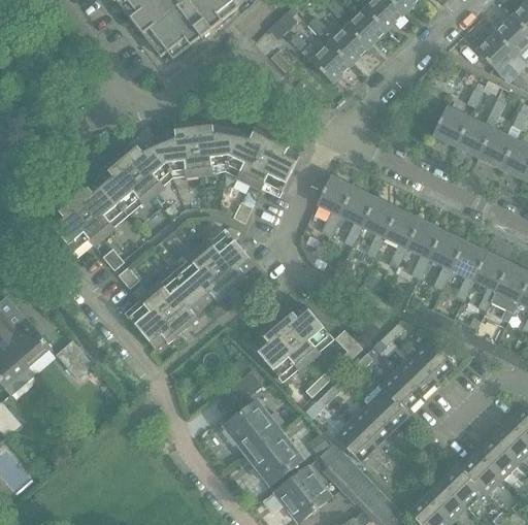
[(126,0),(136,12),(152,0),(126,0)]
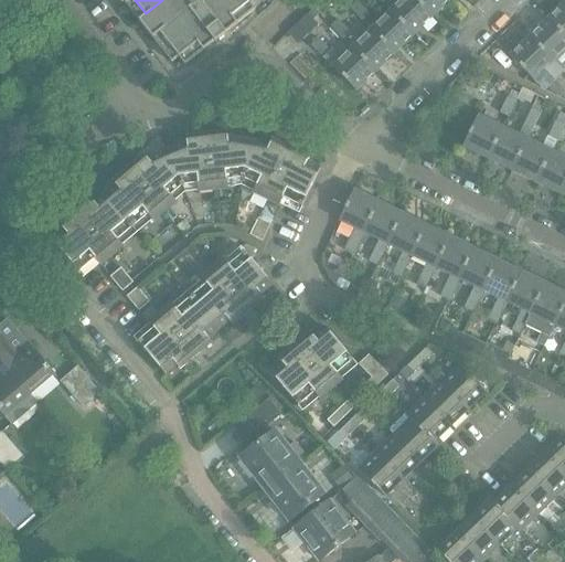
[(162,0),(146,13),(139,19),(152,36),(160,31),(184,63),(203,49),(216,39),(215,39),(224,32),(237,22),(255,8),(249,0),(162,0)]
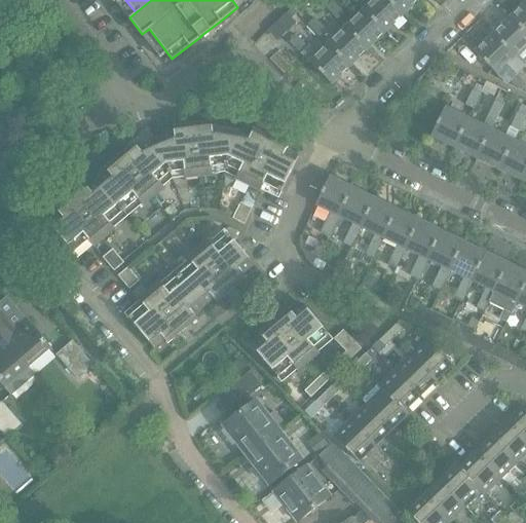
[(345,11),(334,0),(332,0),(327,4),(326,5),(338,17),(345,11)]
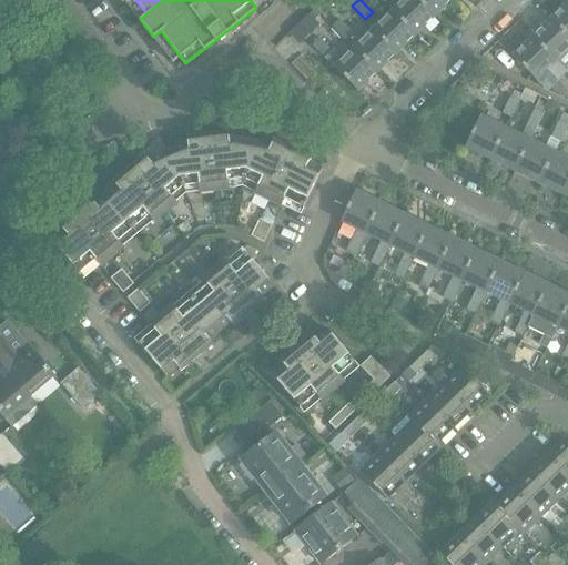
[(416,34),(435,16),(419,0),(405,0),(394,11),(416,34)]
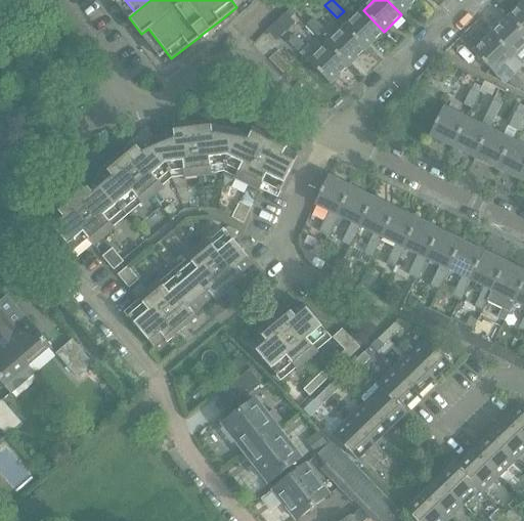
[(387,0),(401,14),(416,0),(387,0)]
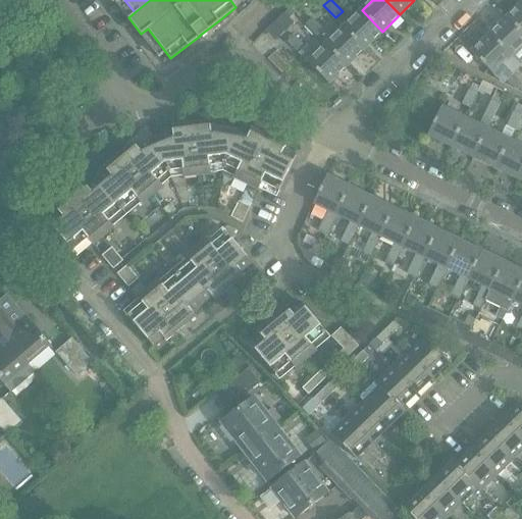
[(521,3),(509,16),(521,29),(521,3)]
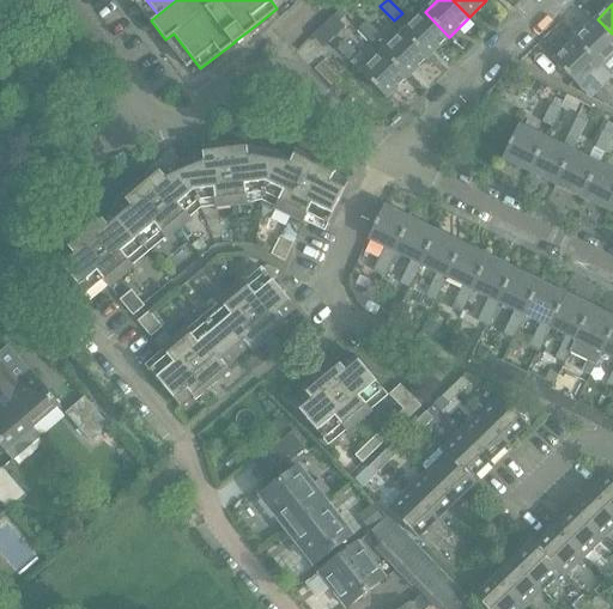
[(345,25),(343,22),(350,16),(340,6),(334,12),(311,32),(323,46),(345,25)]
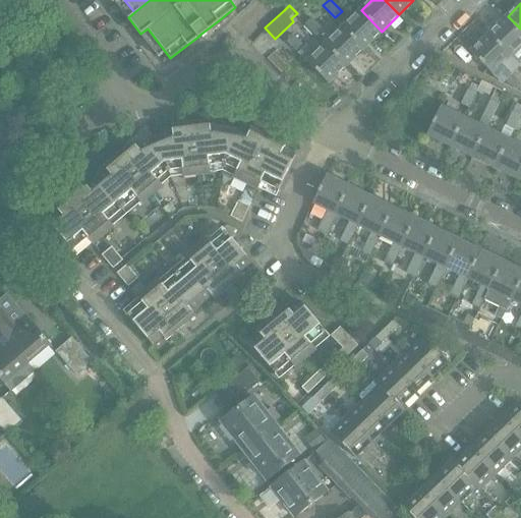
[(363,48),(382,32),(361,10),(344,27),(363,48)]
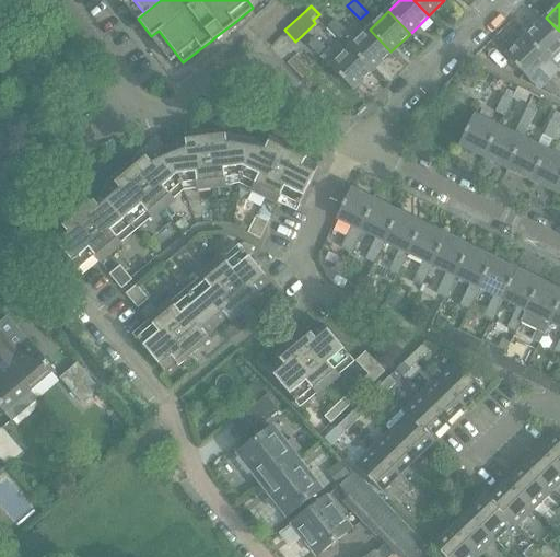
[(328,24),(340,37),(348,30),(335,16),(328,24)]
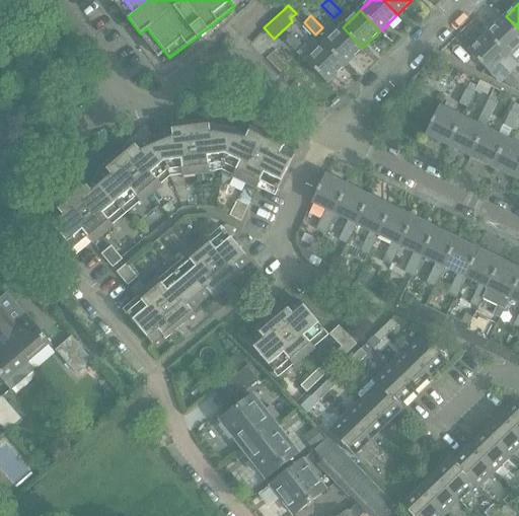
[(509,54),(518,44),(518,28),(506,16),(489,32),(509,54)]
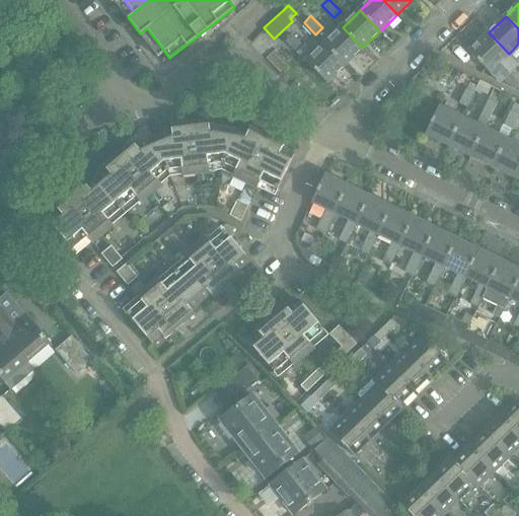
[(345,65),(362,48),(343,27),(324,44),(345,65)]
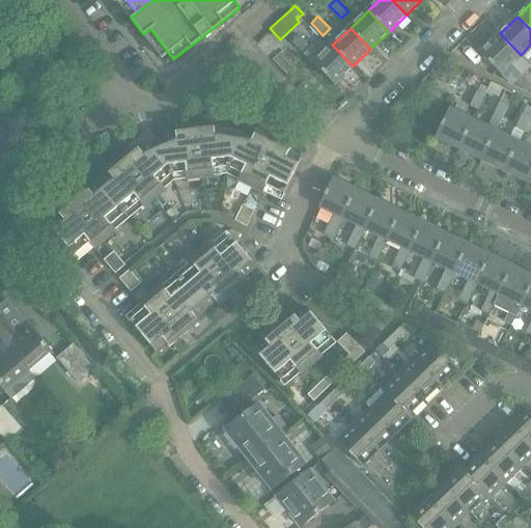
[(502,73),(521,55),(500,33),(481,52),(502,73)]
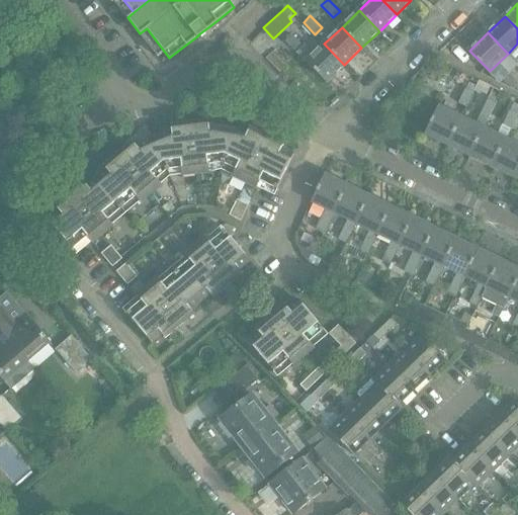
[(297,50),(303,44),(292,33),(286,38),(297,50)]
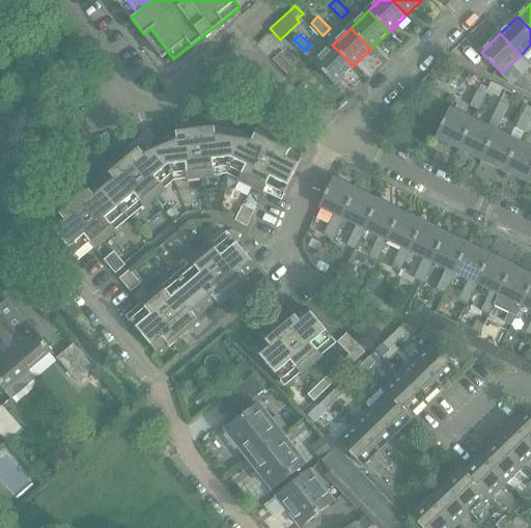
[(332,45),(323,54),(312,43),(310,45),(305,51),(315,61),(314,62),(335,84),(353,66),(332,45)]
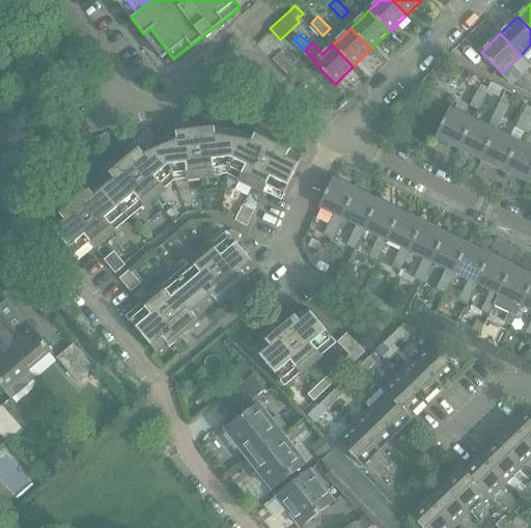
[(477,89),(470,105),(478,108),(485,93),(477,89)]
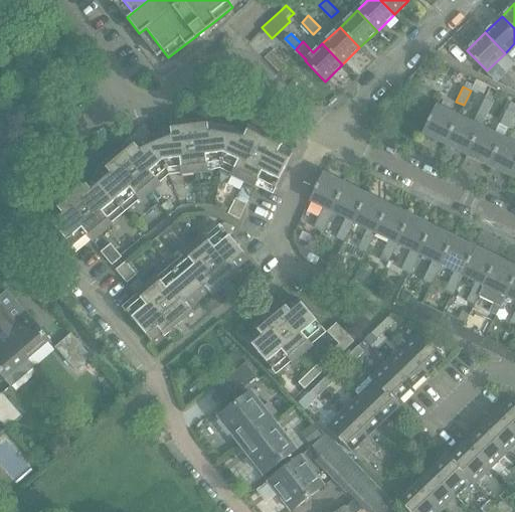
[(485,98),(478,113),(486,116),(493,102),(485,98)]
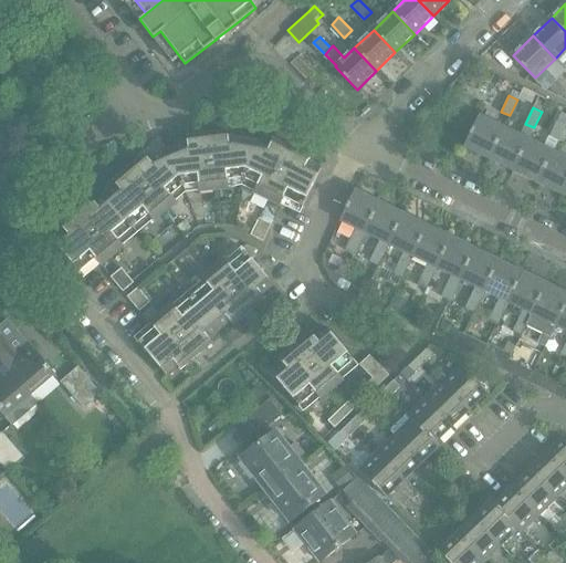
[(504,126),(495,122),(481,115),(467,144),(490,155),(504,126)]
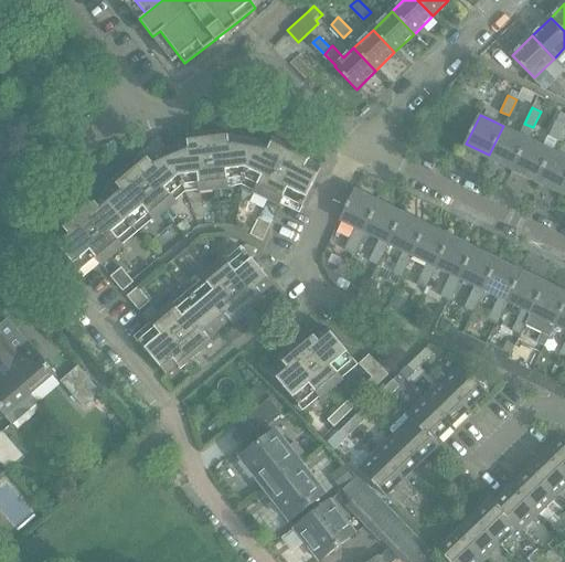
[(548,135),(557,138),(564,123),(557,118),(548,135)]
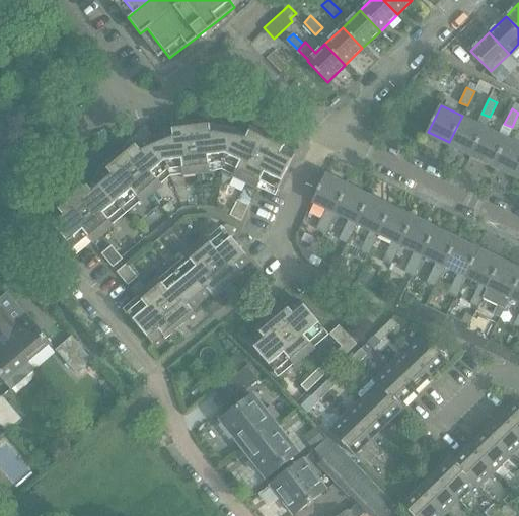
[(485,127),(490,117),(482,114),(476,123),(462,116),(449,142),(471,153),(485,127)]
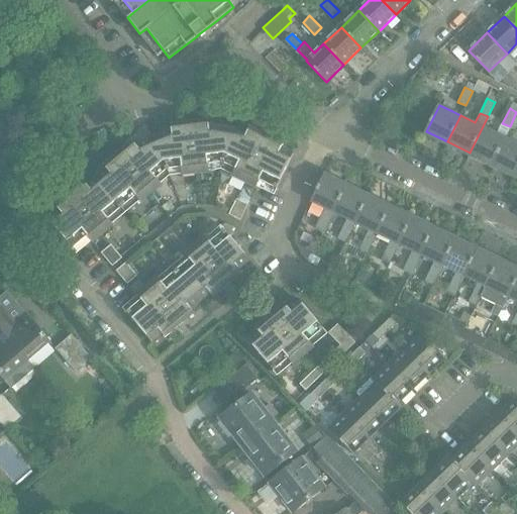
[(222,162),(227,126),(208,123),(208,119),(171,123),(171,128),(153,135),(167,167),(181,166),(182,174),(209,171),(208,163),(222,162)]
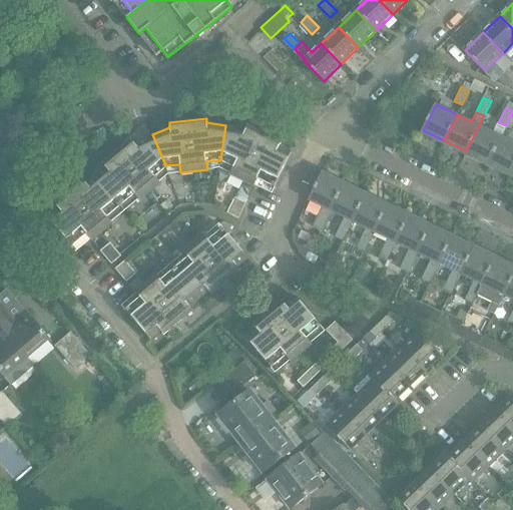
[(466,151),(488,161),(501,136),(506,125),(498,122),(493,132),(479,125),(466,151)]
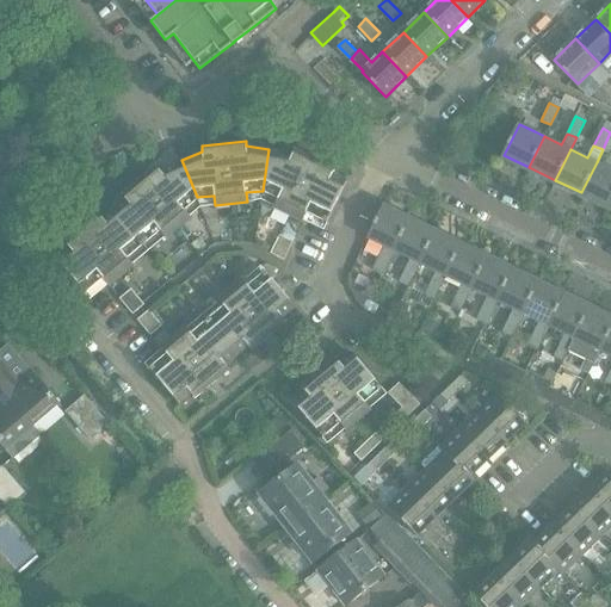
[(326,221),(346,180),(332,173),(334,168),(295,148),(292,153),(269,149),(263,191),(278,198),(273,206),(302,220),(306,211),(326,221)]
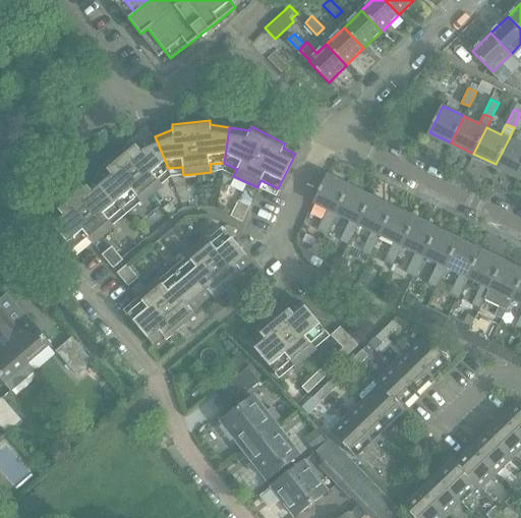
[(157,178),(168,168),(155,136),(136,145),(133,141),(104,166),(107,169),(97,177),(122,208),(136,195),(141,202),(163,184),(157,178)]
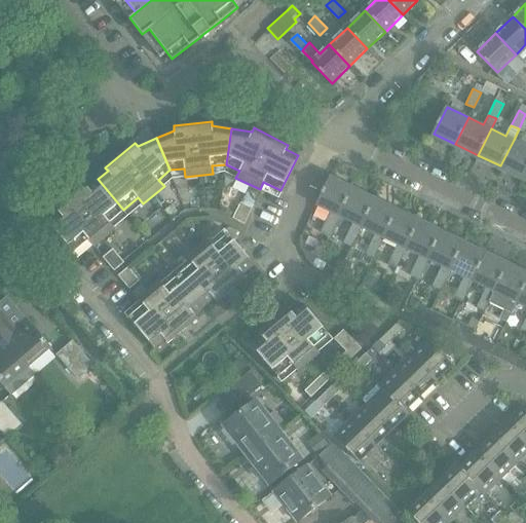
[(523,177),(525,170),(525,145),(514,140),(500,165),(523,177)]
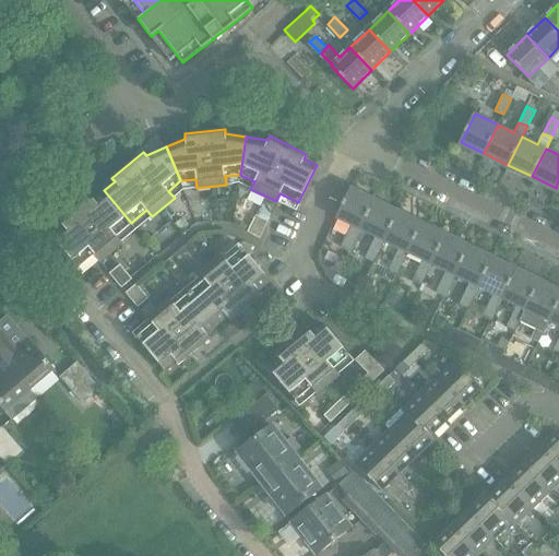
[(361,228),(376,200),(352,188),(337,216),(339,217),(353,224),(342,245),(351,249),(361,228)]
